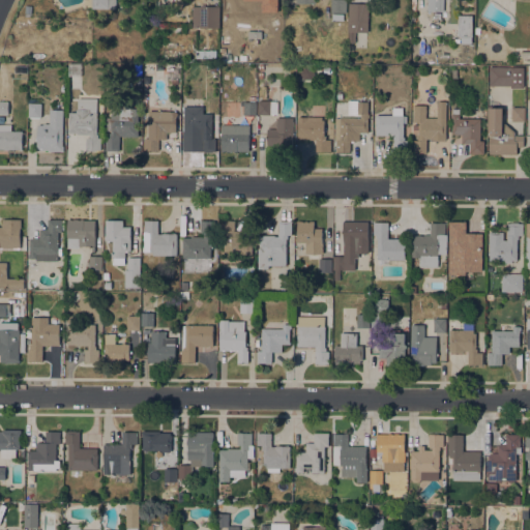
[(115,0),(115,8),(92,8),(92,0),(115,0)]
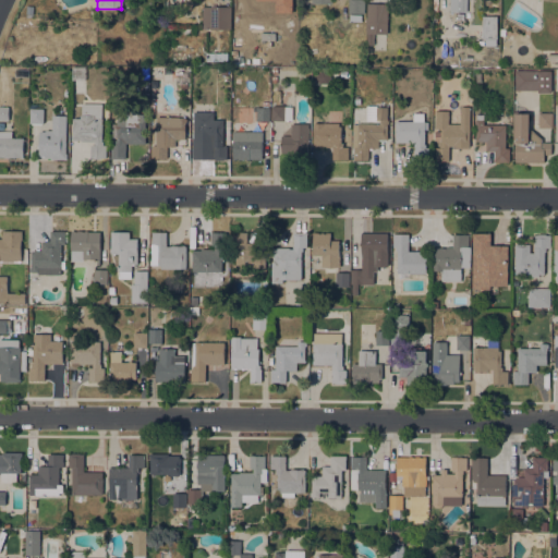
[(349,0),(365,0),(365,12),(349,12),(349,0)]
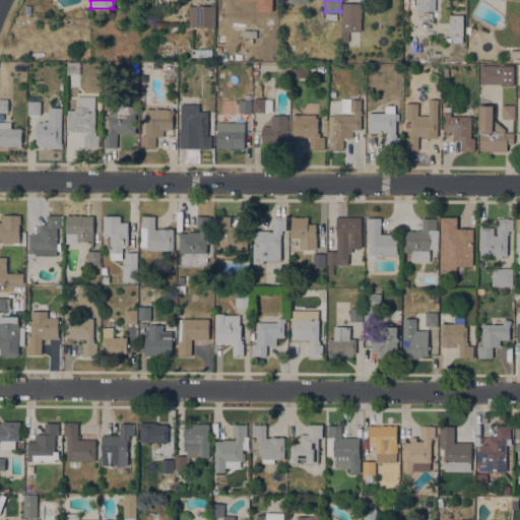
[(419,0),(436,0),(436,10),(434,10),(434,18),(426,18),(426,10),(419,10),(419,0)]
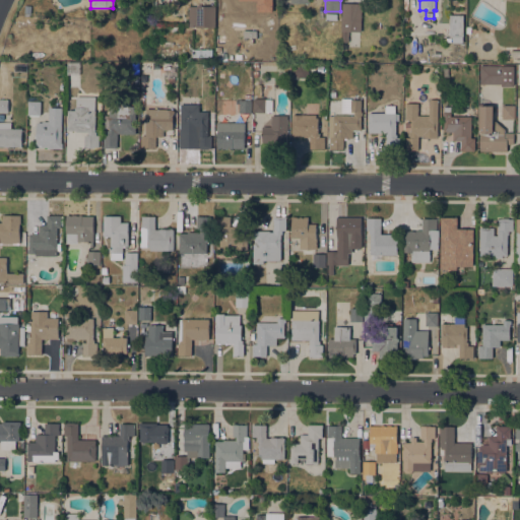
[(361,31),(348,30),(348,42),(342,41),(342,30),(341,30),(342,2),(362,3),(361,31)]
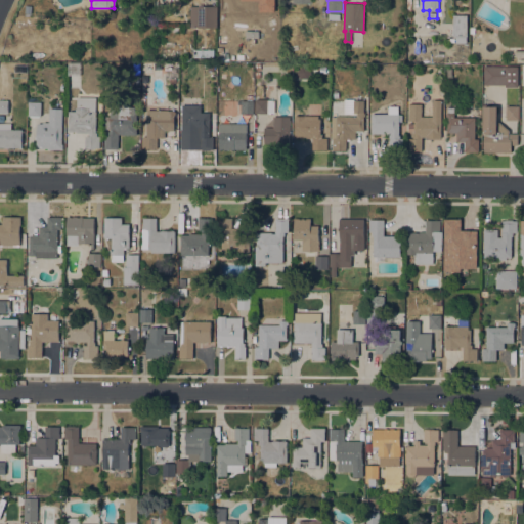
[(216,5),(216,27),(189,27),(190,5),(216,5)]
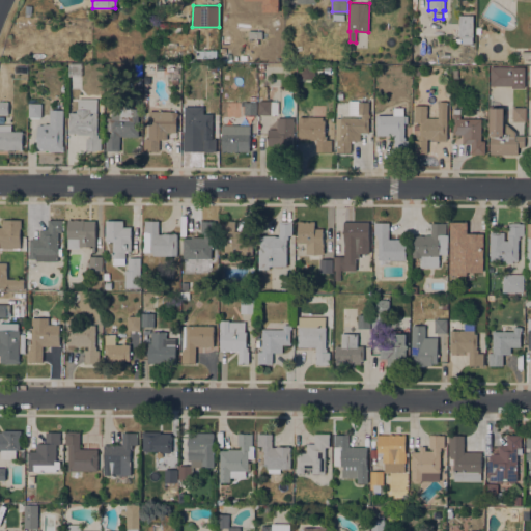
[(473,43),(462,43),(462,36),(458,36),(459,15),(473,15),(473,43)]
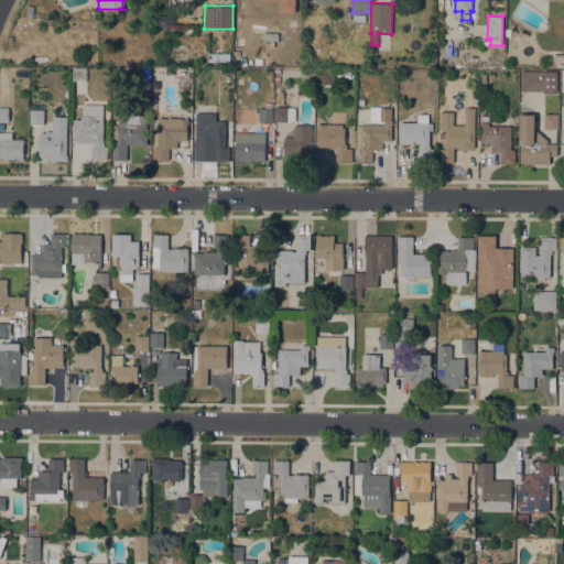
[(177,76),(174,76),(175,71),(190,72),(190,89),(182,89),(182,84),(177,83),(177,76)]
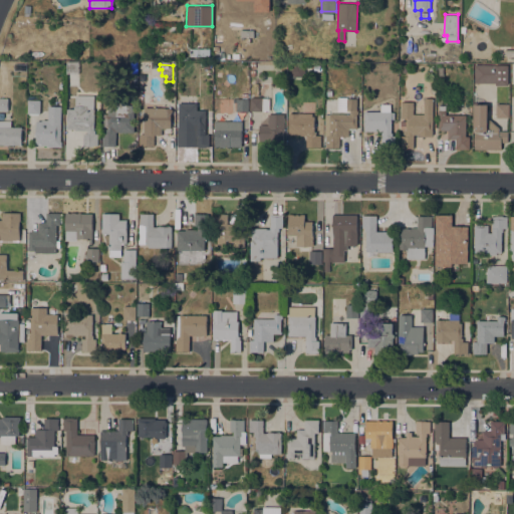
[(496,64),(508,64),(508,84),(496,84),(496,82),(475,82),(475,64),(496,64)]
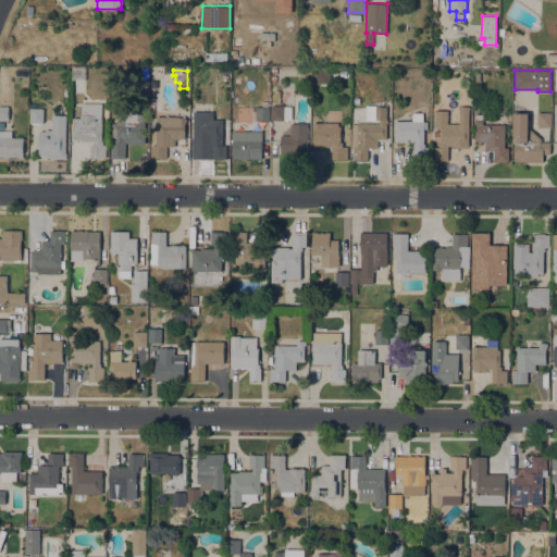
[(320,83),(316,77),(320,72),(326,72),(331,77),(326,83),(320,83)]
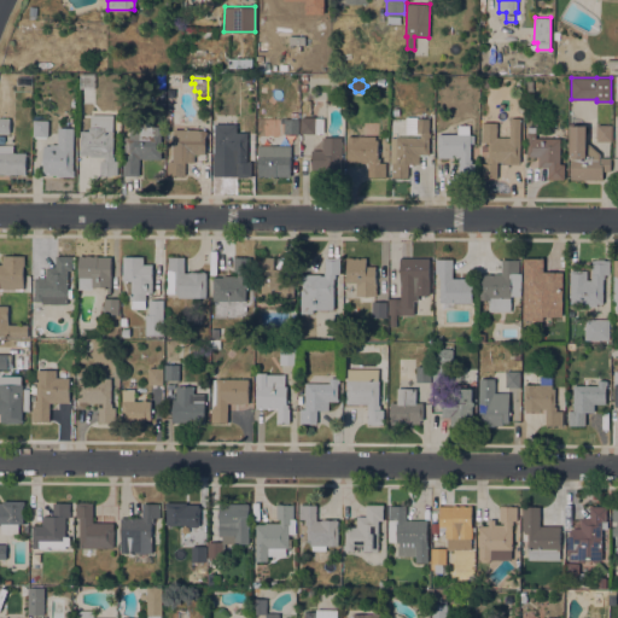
[(298,134),(284,133),(284,118),(290,118),(290,112),(297,112),(297,118),(299,118),(298,134)]
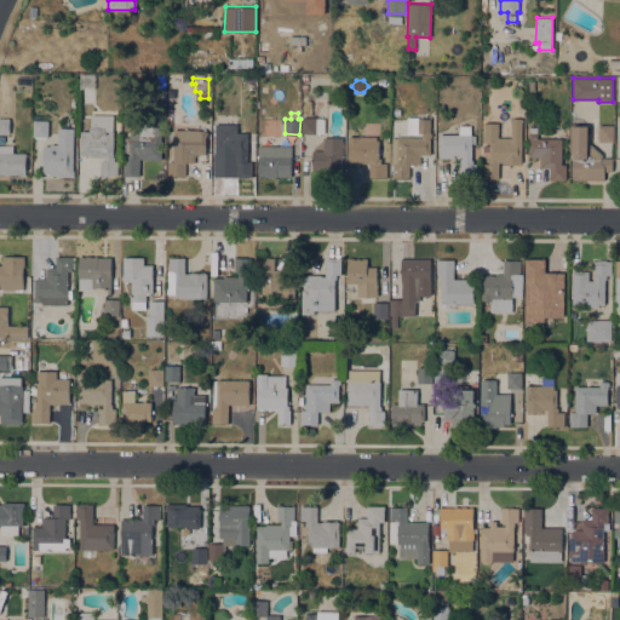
[(81,131),(90,131),(90,127),(91,127),(91,114),(113,115),(113,131),(114,131),(114,156),(115,156),(115,160),(118,160),(118,174),(113,174),(113,176),(101,176),(101,161),(105,161),(105,156),(91,156),(91,155),(81,155),(81,154),(80,154),(80,150),(81,131)]
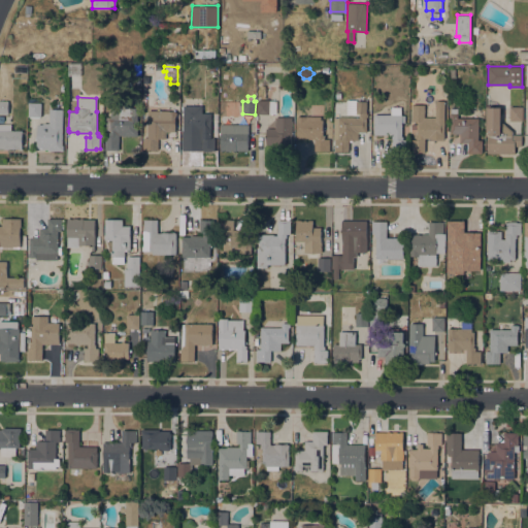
[(334,139),(333,117),(360,117),(360,113),(357,113),(347,113),(347,100),(357,99),(357,101),(367,101),(367,113),(368,113),(368,117),(366,117),(367,130),(367,132),(359,132),(359,139),(352,139),(352,141),(349,141),(349,151),(334,151),(334,139)]
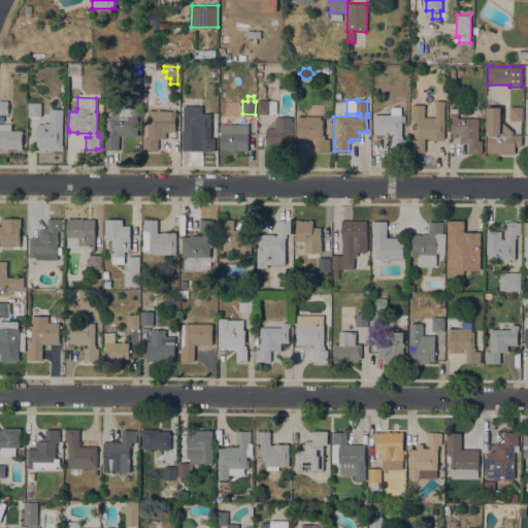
[(0,100),(8,101),(8,113),(0,112),(0,100)]
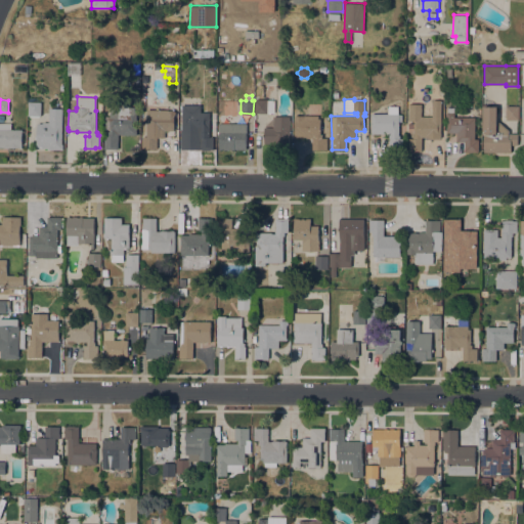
[(267,99),(274,99),(274,113),(267,113),(255,113),(255,99),(267,99)]
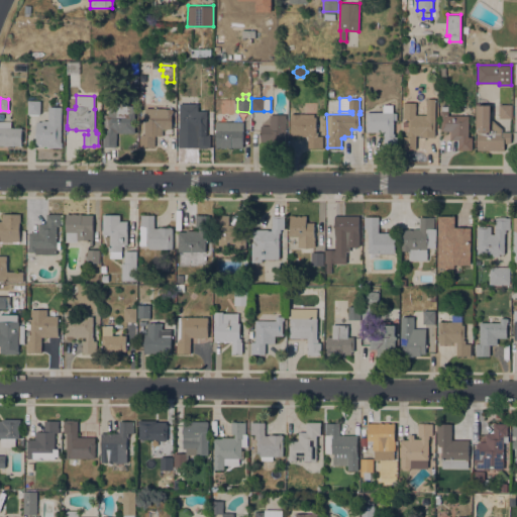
[(434,136),(433,136),(420,136),(420,135),(416,134),(416,148),(403,148),(403,136),(408,136),(408,132),(409,132),(409,126),(403,126),(403,121),(409,121),(409,118),(404,118),(404,102),(416,102),(415,114),(426,114),(426,98),(435,98),(434,136)]
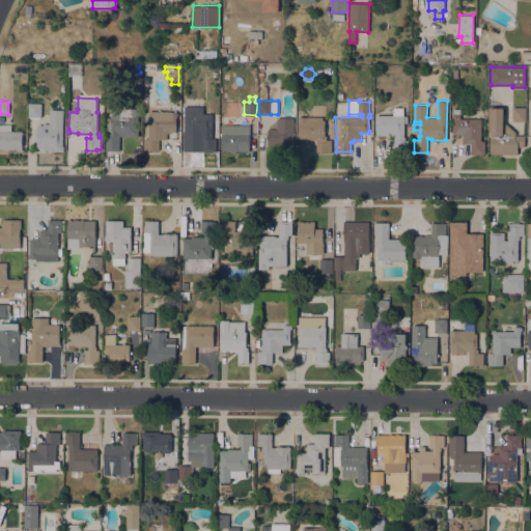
[(29,103),(42,103),(42,117),(28,116),(29,103)]
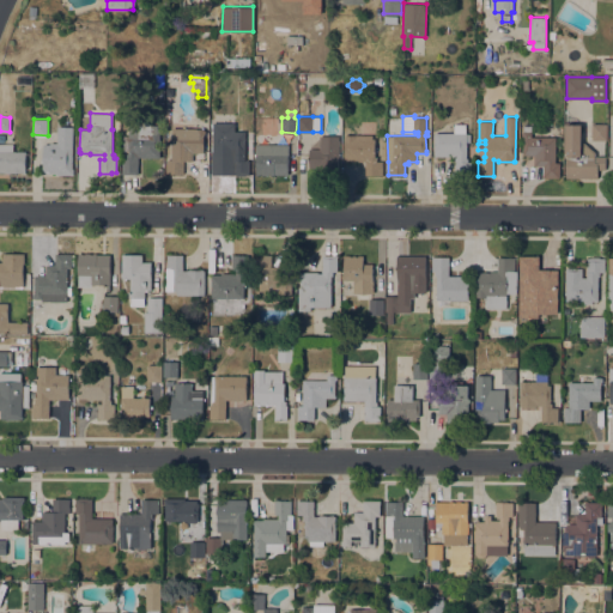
[(143,157),(143,156),(138,156),(138,174),(122,174),(122,171),(123,157),(127,157),(127,153),(128,153),(128,150),(122,150),(122,135),(128,135),(129,120),(150,121),(150,125),(158,125),(158,132),(161,132),(159,152),(161,152),(161,157),(143,157)]
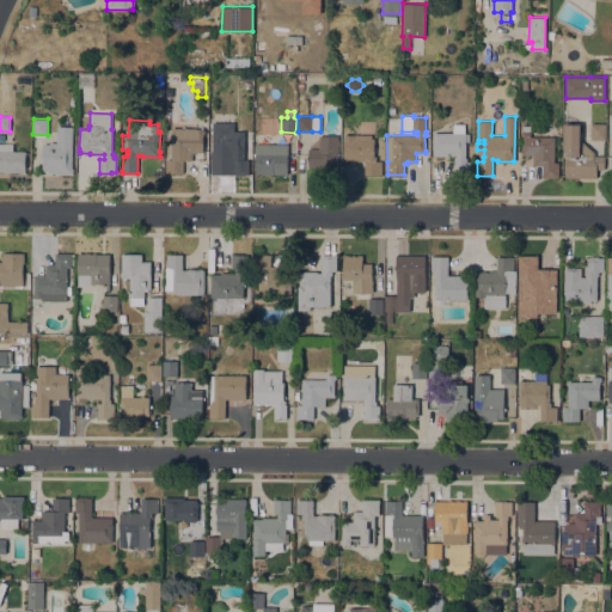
[(213,122),(234,122),(234,130),(245,130),(244,155),(246,155),(246,159),(250,159),(249,173),(245,173),(245,175),(237,175),(237,173),(233,173),(233,154),(214,154),(214,150),(212,150),(213,122)]
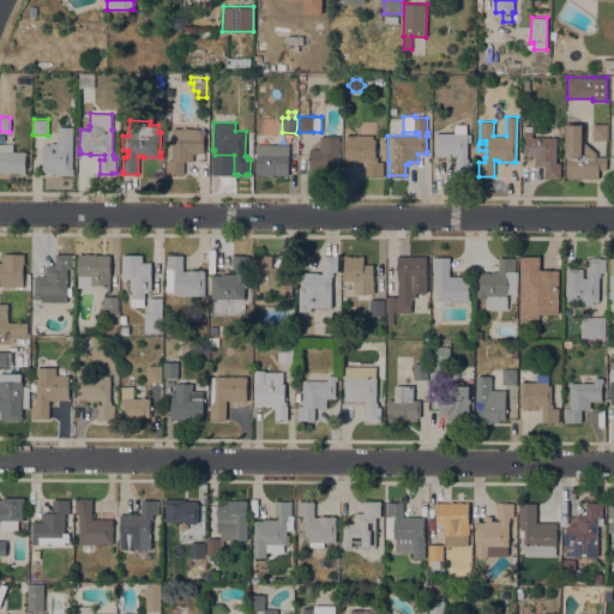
[(435,156),(435,132),(455,133),(455,124),(467,124),(467,133),(471,133),(471,142),(468,142),(468,158),(469,158),(469,162),(473,162),(473,176),(456,176),(456,156),(435,156)]
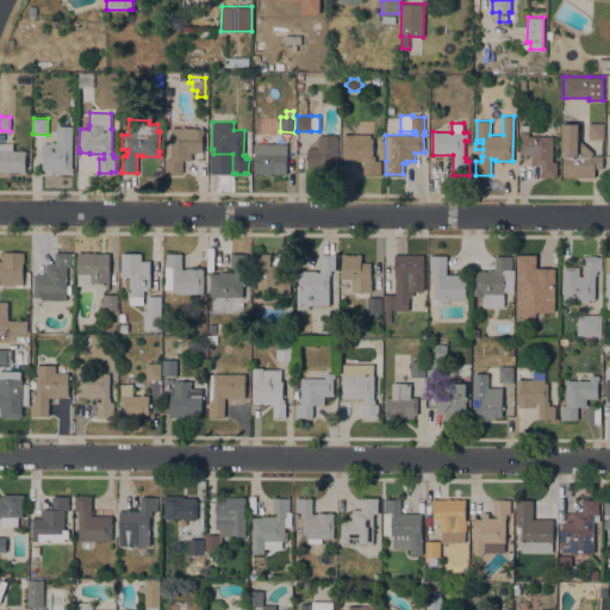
[(604,123),(604,139),(589,139),(589,123),(604,123)]
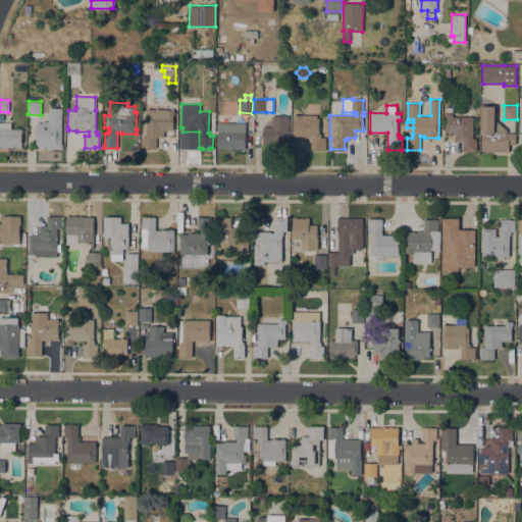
[(482,151),(482,134),(481,134),(481,106),(496,106),(496,121),(497,121),(507,129),(507,133),(516,133),(516,144),(509,144),(509,151),(482,151)]
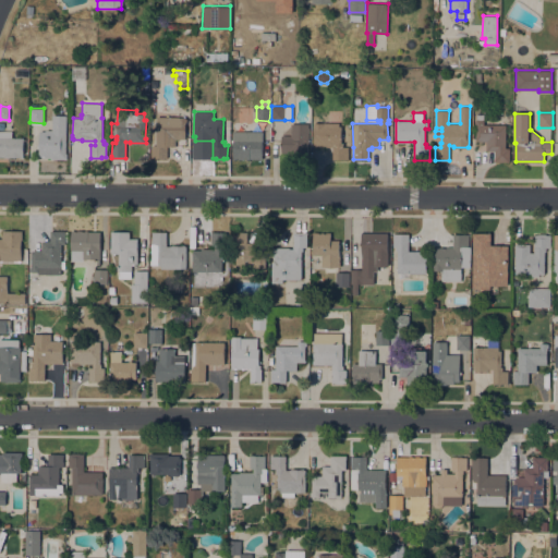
[(65,153),(68,153),(68,159),(51,158),(51,157),(45,157),(45,156),(39,156),(39,131),(46,131),(46,130),(52,130),(52,114),(67,116),(65,153)]
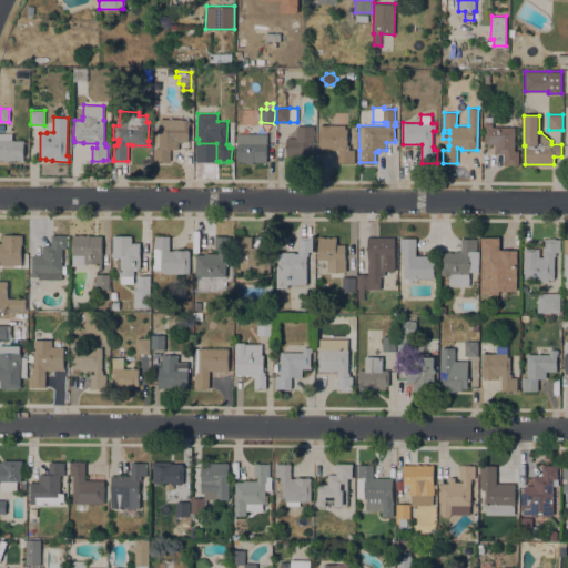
[(515,127),(515,150),(519,150),(519,164),(504,164),(504,153),(495,153),(495,143),(487,143),(487,142),(485,142),(485,125),(484,125),(484,123),(485,123),(485,117),(493,117),(493,127),(515,127)]
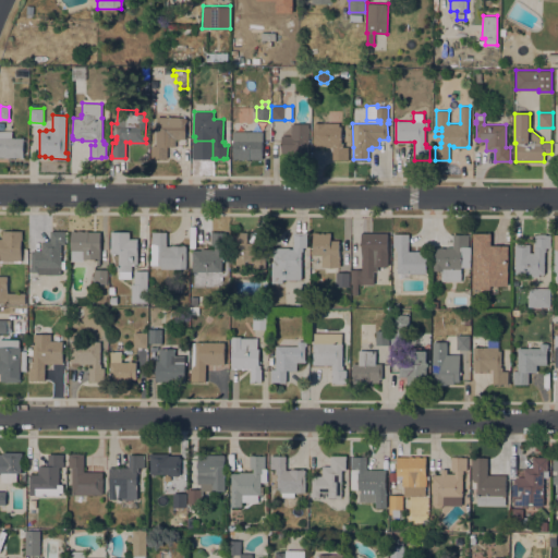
[(185,117),(185,118),(187,118),(186,121),(185,121),(185,138),(176,138),(176,146),(167,145),(167,158),(152,158),(152,145),(156,145),(156,117),(185,117)]
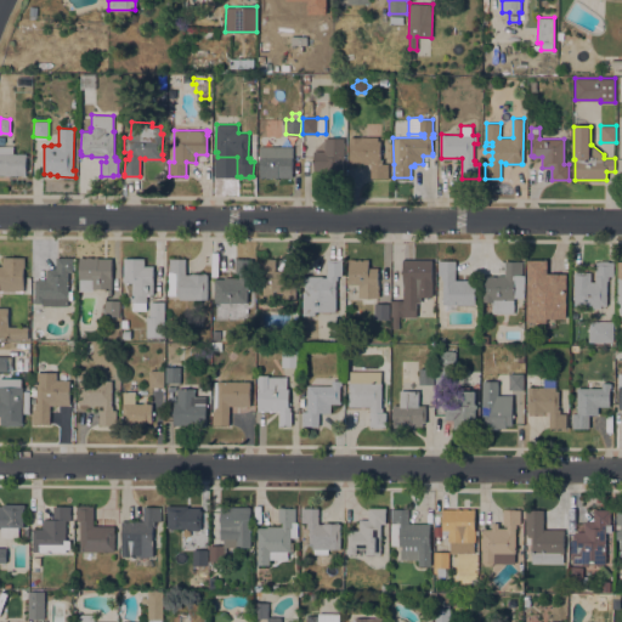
[(378,136),(378,141),(380,141),(380,159),(383,159),(383,163),(389,163),(388,177),(371,177),(371,163),(350,163),(350,136),(378,136)]
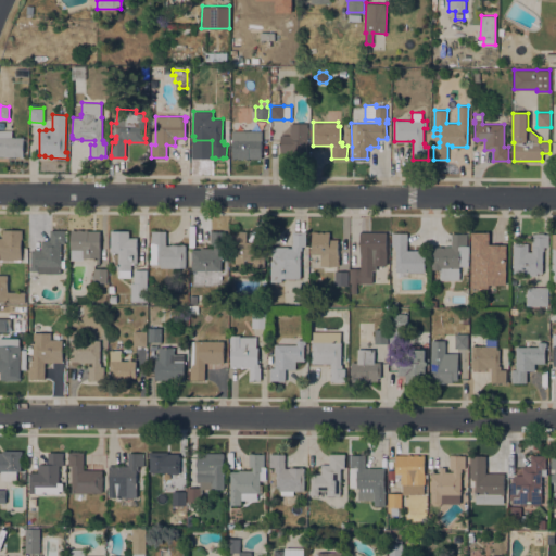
[(306,160),(288,160),(288,152),(280,152),(280,135),(290,135),(290,123),(307,123),(307,138),(308,138),(308,141),(306,141),(306,160)]
